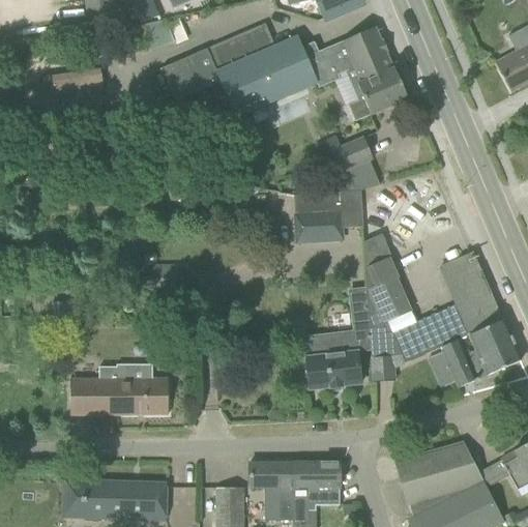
[(117,15),(115,0),(85,0),(88,20),(117,15)]
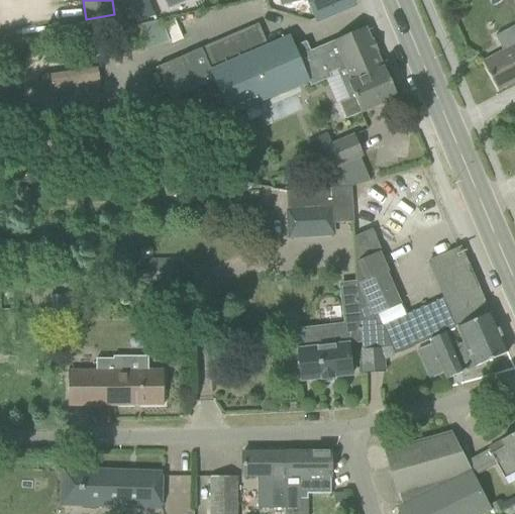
[(133,0),(141,20),(157,13),(150,0),(133,0)]
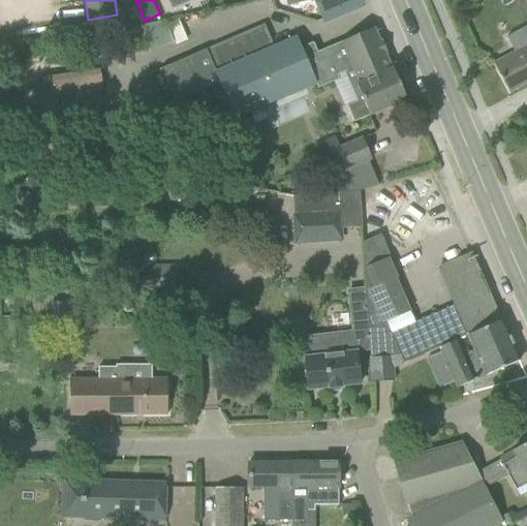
[(364,0),(286,0),(287,4),(305,0),(315,0),(322,19),(364,0)]
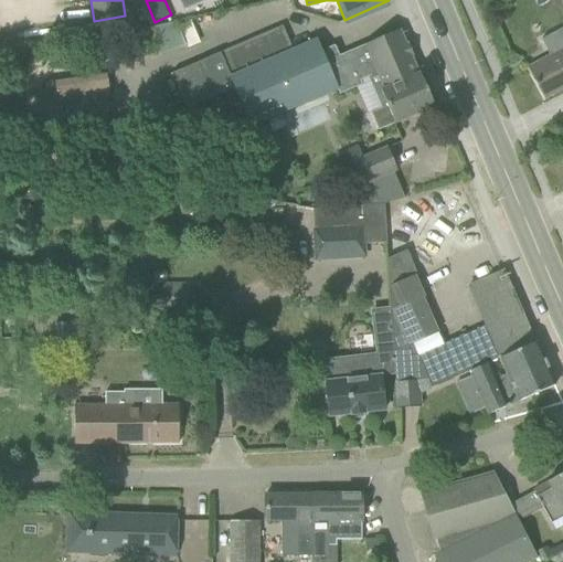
[(188,107),(236,86),(252,124),(339,85),(341,92),(363,82),(362,77),(369,75),(380,71),(380,70),(393,63),(401,80),(418,72),(400,28),(340,53),(336,43),(324,49),(318,38),(294,48),(284,24),(221,51),(172,72),(188,107)]
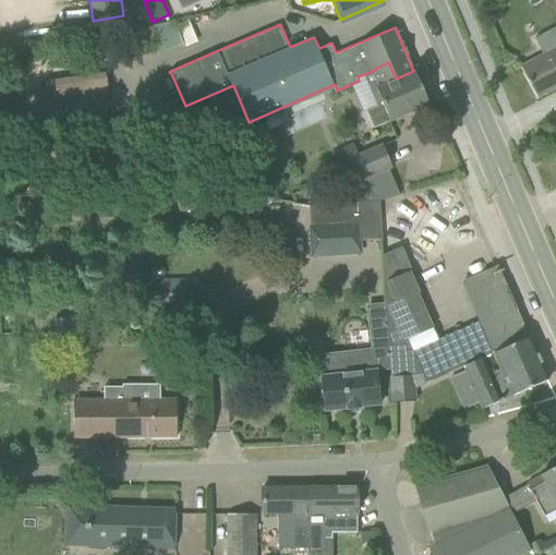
[(545,52),(522,64),(540,95),(555,85),(555,35),(551,27),(535,35),(545,52)]
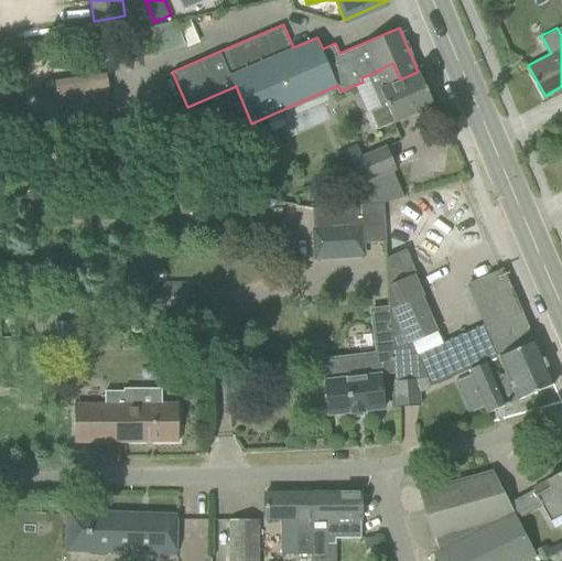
[(414,112),(432,105),(435,104),(421,71),(418,72),(400,79),(392,63),(379,69),(379,71),(368,75),(381,105),(371,109),(379,128),(414,112)]
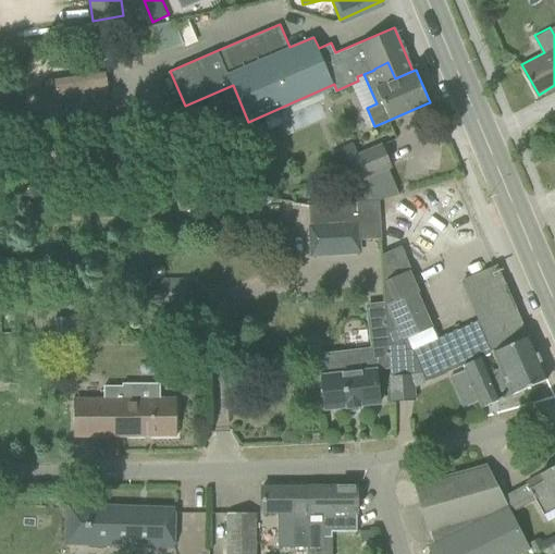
[(106,69),(84,72),(87,93),(95,91),(90,102),(107,109),(111,99),(106,97),(108,89),(106,69)]
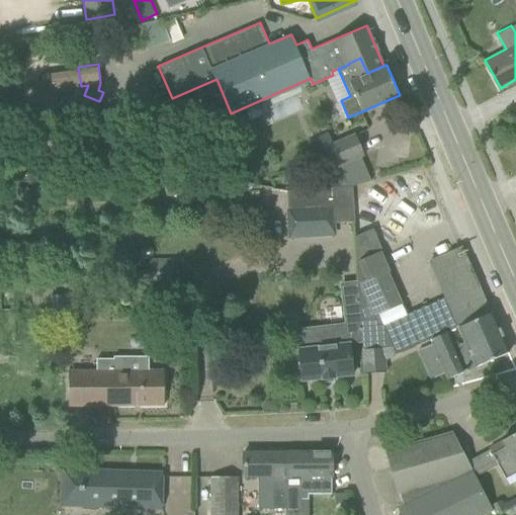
[(365,154),(356,133),(325,146),(333,167),(360,156),(365,154)]
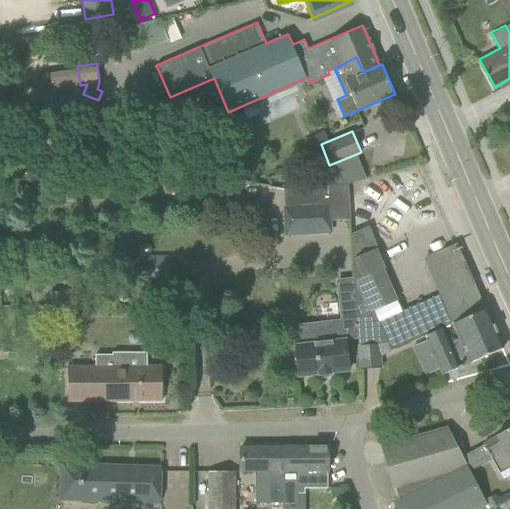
[(366,177),(356,154),(329,165),(337,183),(348,182),(366,177)]
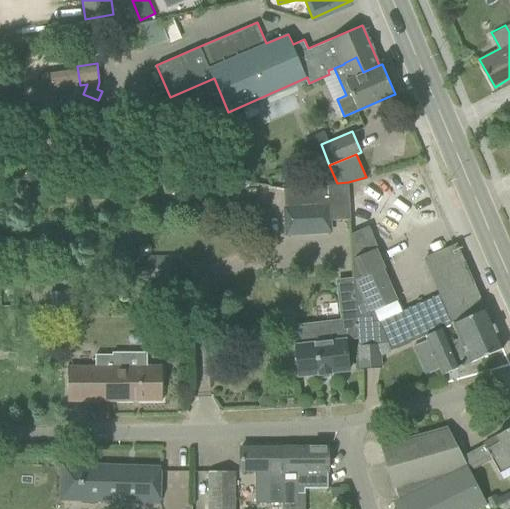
[(337,183),(285,186),(286,203),(285,203),(286,234),(333,231),(332,218),(351,217),(348,182),(337,183)]
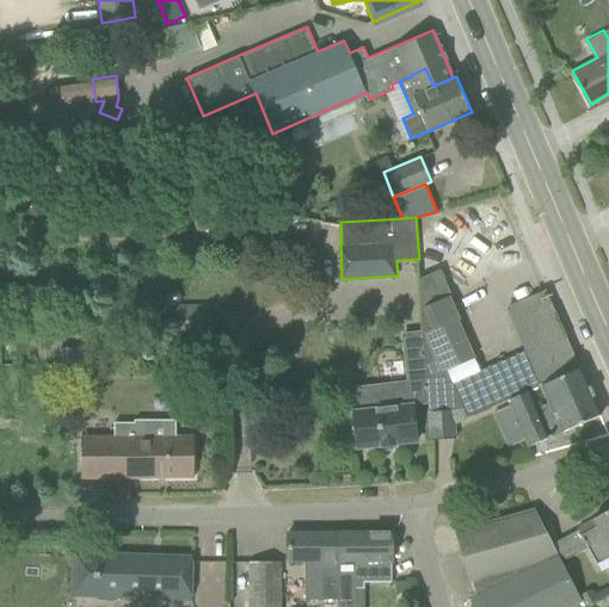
[(450,293),(422,307),(423,332),(426,381),(429,407),(429,409),(450,409),(456,421),(468,416),(510,398),(529,390),(543,384),(578,367),(545,291),(522,301),(509,307),(528,348),(453,381),(447,369),(477,355),(459,315),(450,293)]
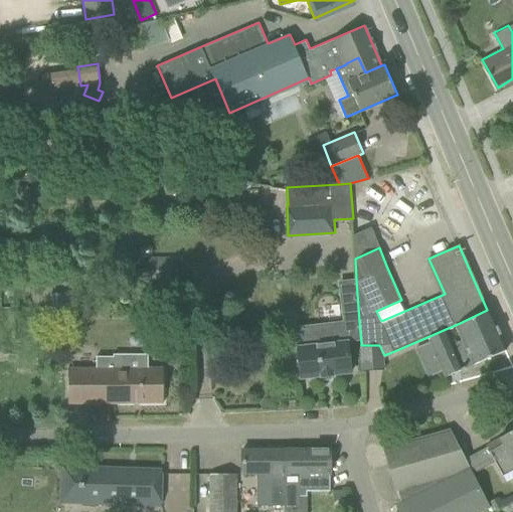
[(174,256),(150,256),(150,281),(173,281),(174,256)]
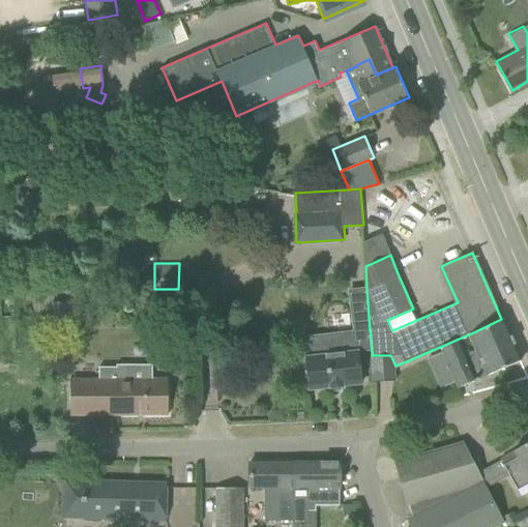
[(459,339),(442,346),(451,367),(460,386),(521,359),(522,358),(504,318),(501,319),(471,333),(476,346),(465,351),(459,339)]
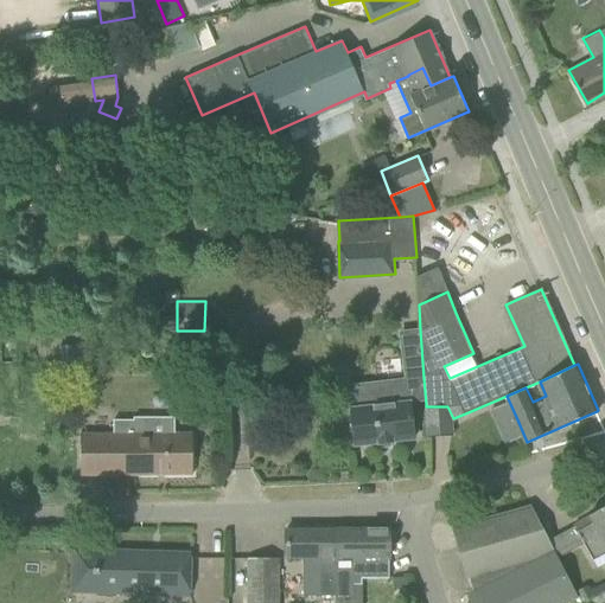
[(355,430),(356,443),(414,436),(411,402),(397,403),(395,391),(331,398),(335,432),(355,430)]
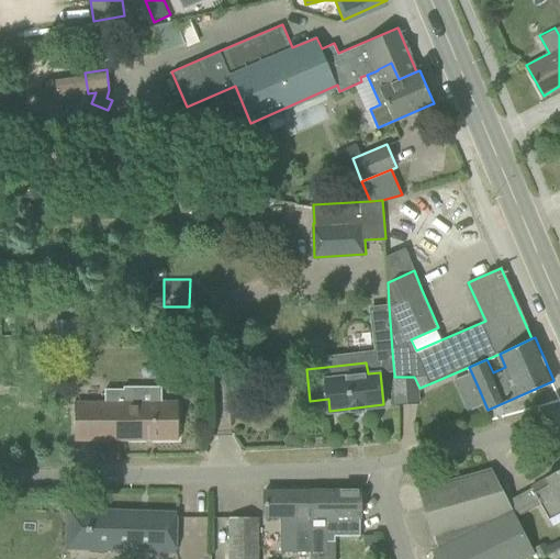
[(76,438),(123,438),(179,438),(179,400),(163,400),(163,384),(124,384),(124,388),(105,388),(105,400),(75,400),(76,438)]
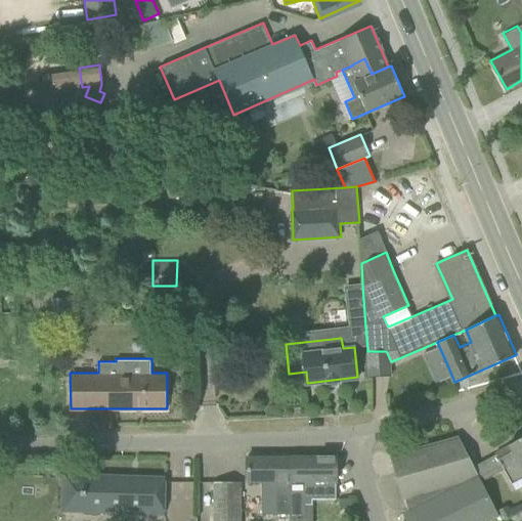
[(521,436),(509,443),(509,444),(495,451),(505,468),(512,482),(521,476),(521,436)]
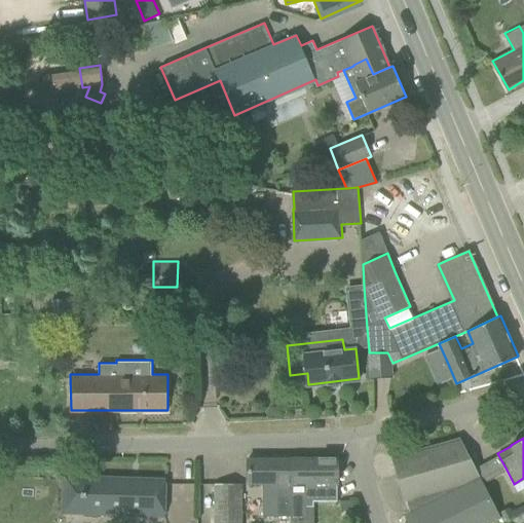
[(479,477),(475,468),(468,454),(459,439),(394,457),(406,499),(407,498),(410,511),(479,477)]
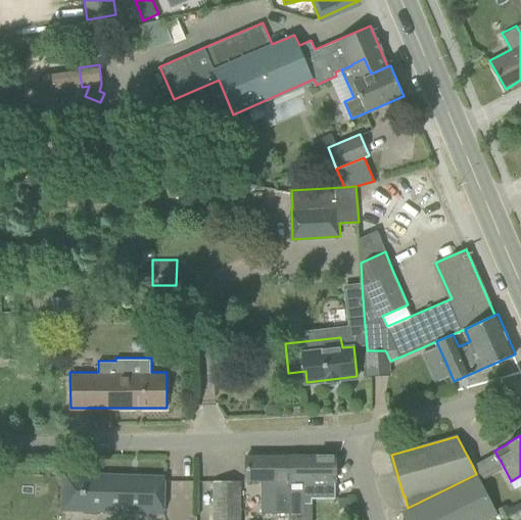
[(288,455),(247,455),(247,475),(247,480),(262,480),(262,513),(290,513),(288,455)]
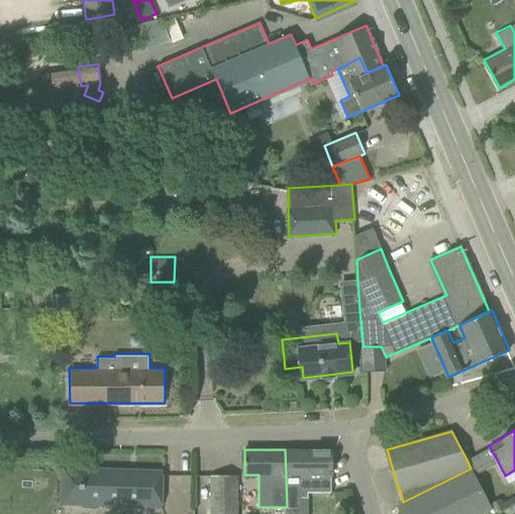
[(331,449),(285,449),(287,507),(286,513),(298,513),(299,506),(298,491),(309,491),(332,491),(332,485),(331,449)]
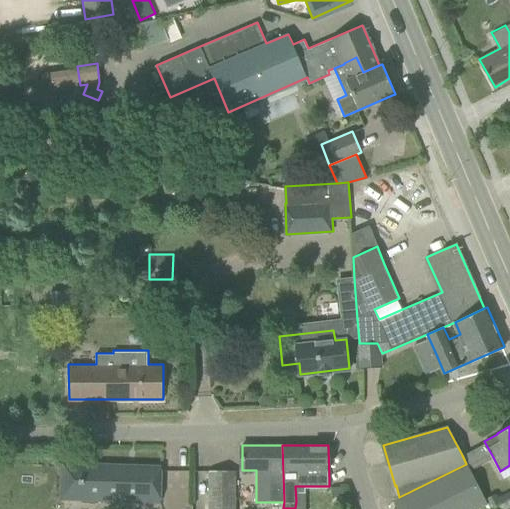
[(62,499),(160,502),(162,466),(82,463),(83,461),(63,460),(62,499)]
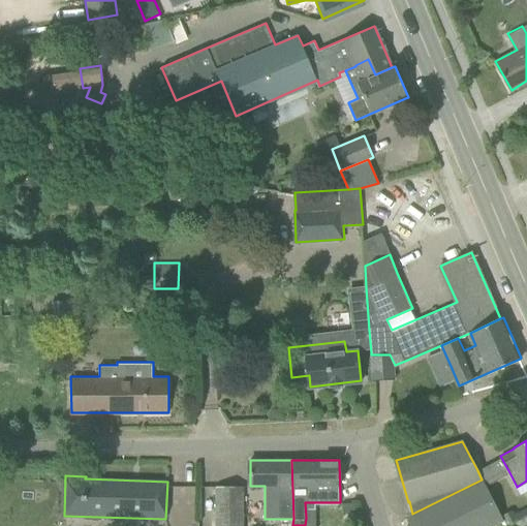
[(408,517),(412,525),(488,525),(501,520),(485,487),(482,480),(412,514),(412,515),(408,517)]
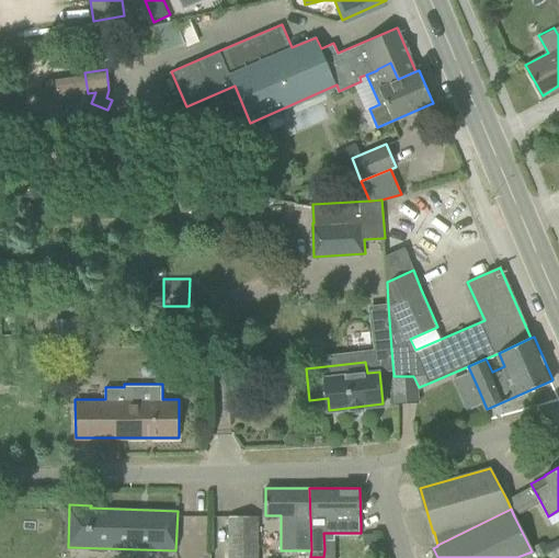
[(259,557),(259,515),(229,515),(229,557),(259,557)]
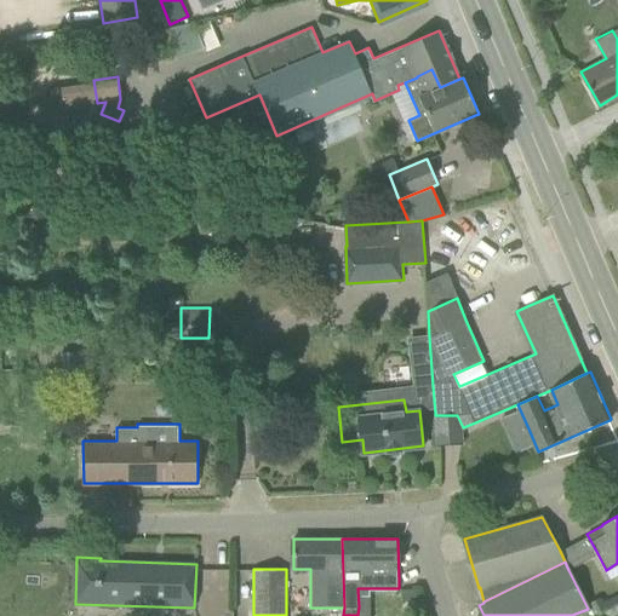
[(604,597),(590,603),(596,615),(606,615),(612,614),(617,610),(617,594),(606,602),(604,597)]
